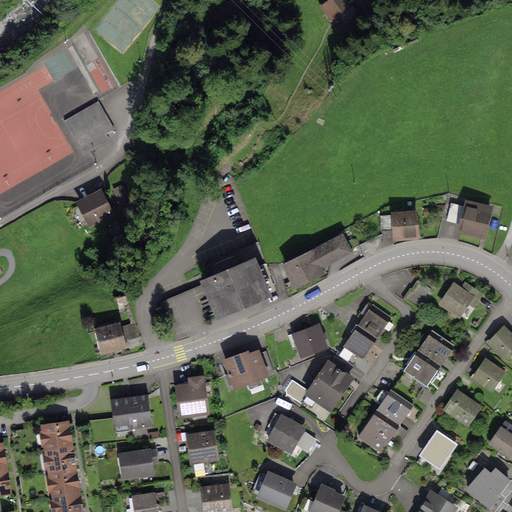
[(349,0),(337,0),(328,7),(340,24),(358,12),(349,0)]
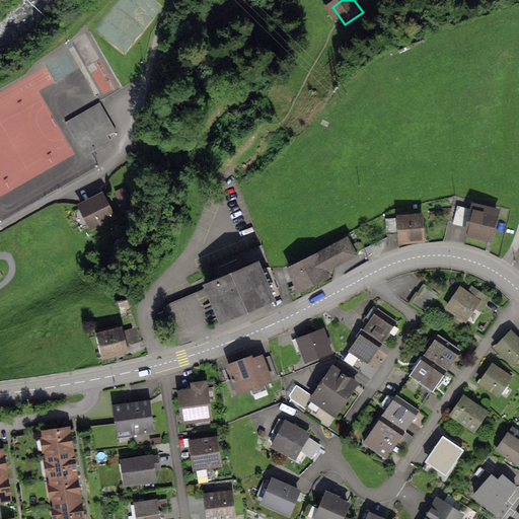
[(108,193),(81,206),(93,231),(121,218),(108,193)]
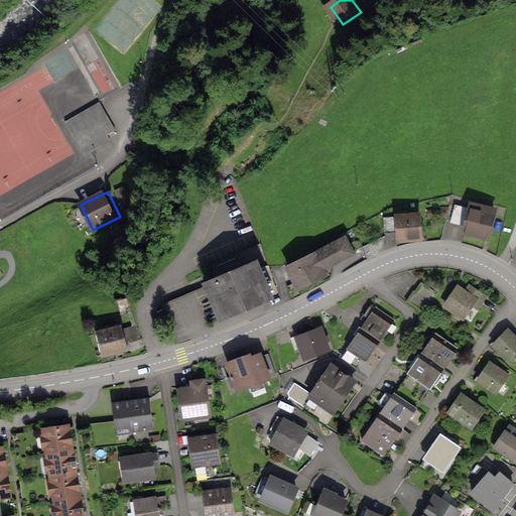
[(471,208),(464,235),(489,241),(496,214),(471,208)]
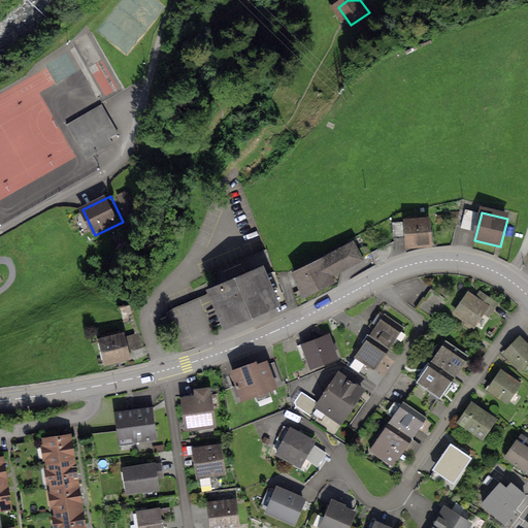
[(403,226),(406,250),(429,248),(427,224),(403,226)]
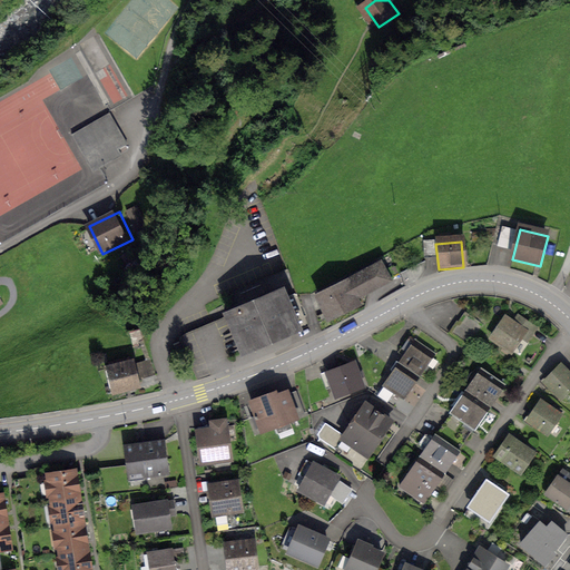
[(349,281),(359,301),(394,284),(384,264),(349,281)]
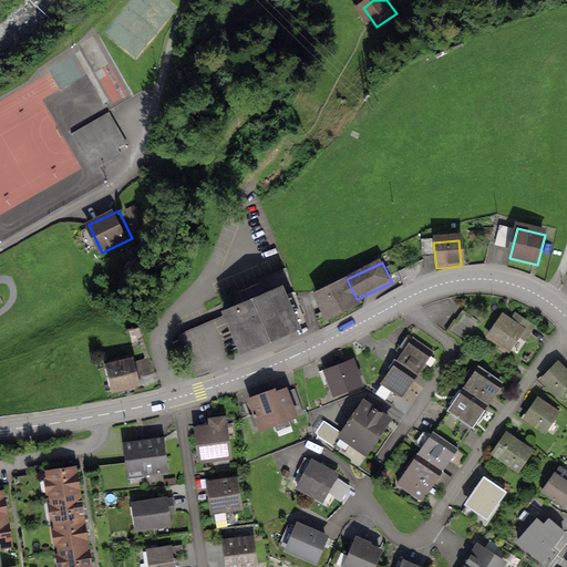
[(357,299),(347,279),(312,297),(326,322),(360,306),(357,299)]
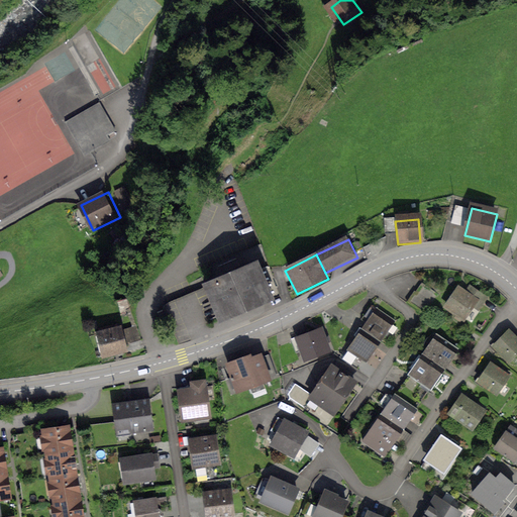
[(206,284),(219,321),(270,303),(255,266),(206,284)]
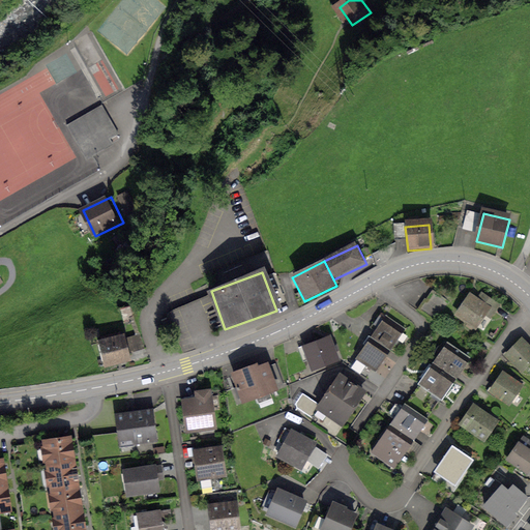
[(424,300),(417,311),(435,322),(449,301),(435,292),(428,302),(424,300)]
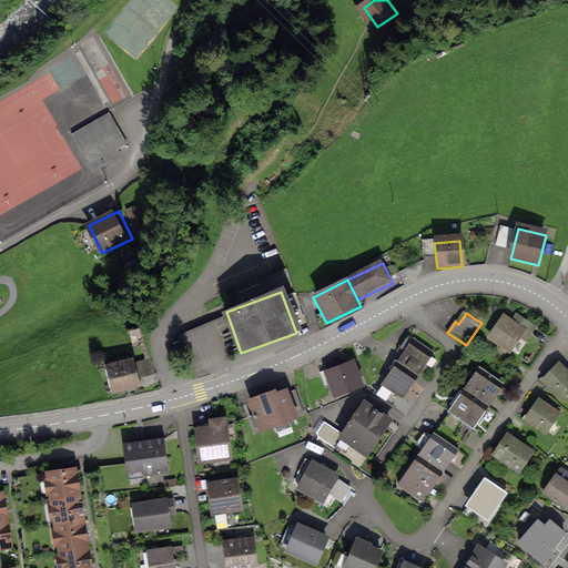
[(514,324),(504,316),(490,336),(509,350),(523,331),(529,335),(534,327),(521,318),(517,325),(514,324)]
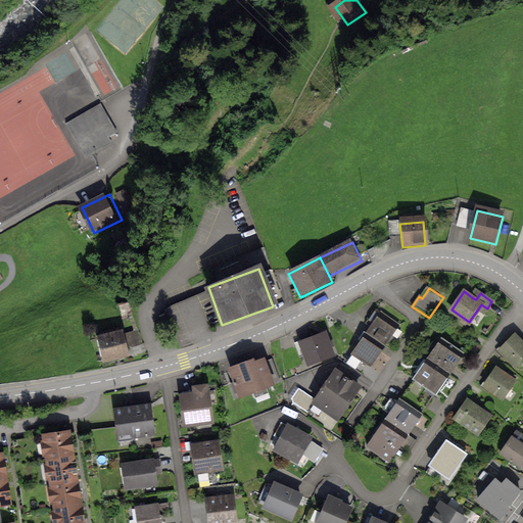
[(374,323),(381,312),(376,308),(368,319),(374,323)]
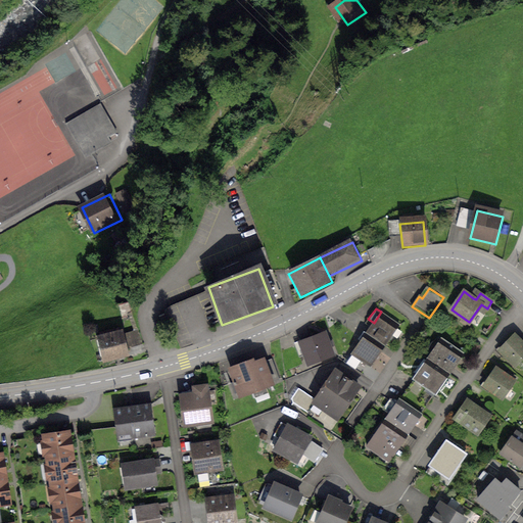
[(399,324),(381,312),(374,323),(366,333),(384,345),(390,337),(399,324)]
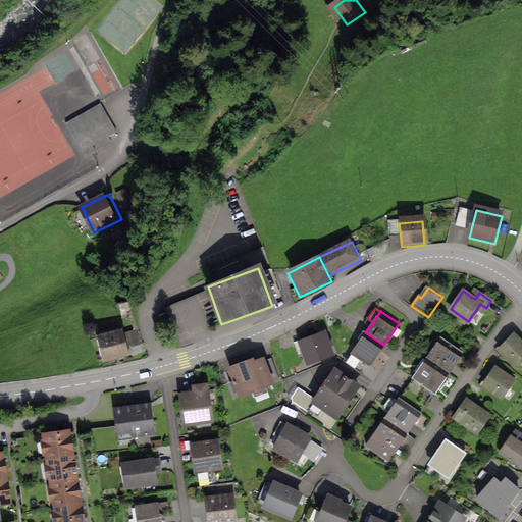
[(374,359),(383,345),(365,332),(363,330),(358,338),(360,340),(351,354),(360,360),(369,366),(374,359)]
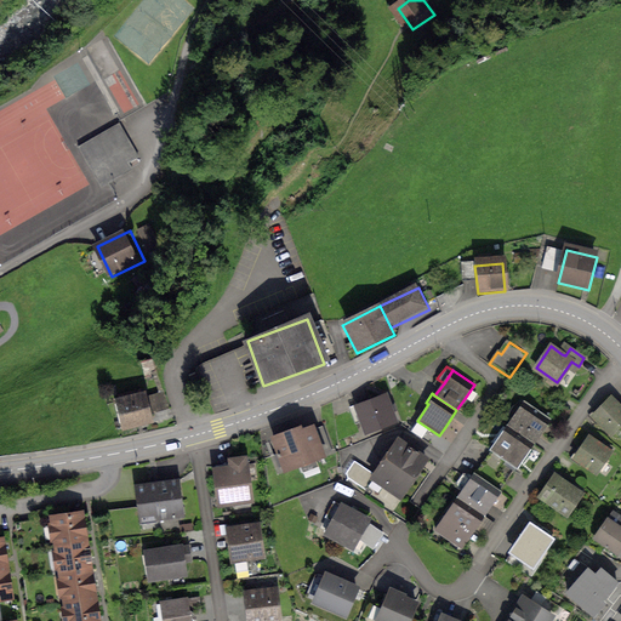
[(387,396),(355,409),(368,438),(399,425),(387,396)]
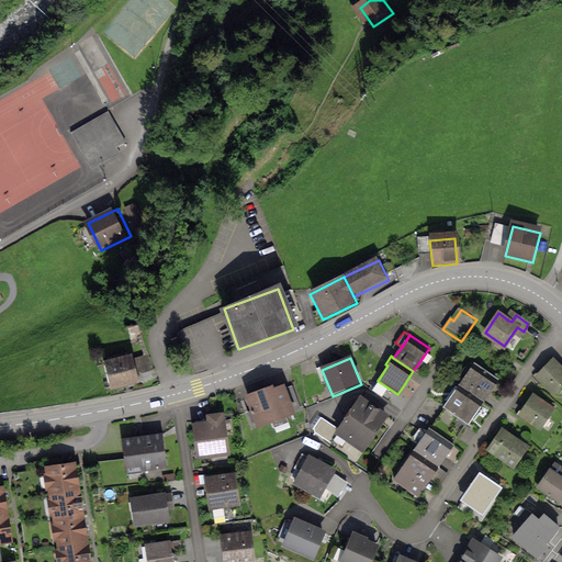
[(561,368),(553,359),(537,375),(553,392),(561,383),(561,368)]
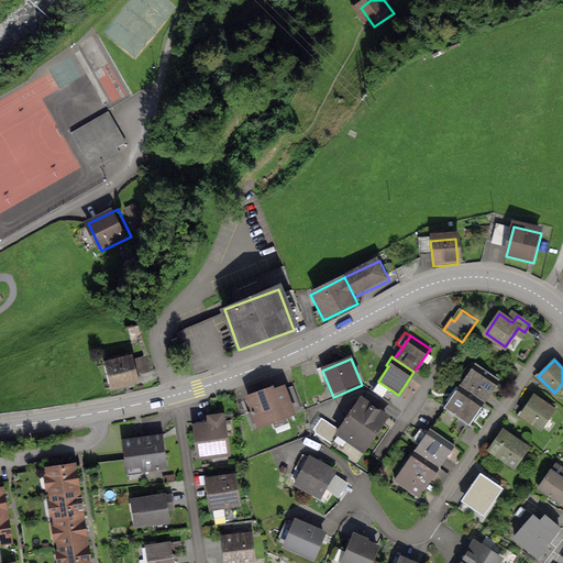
[(107,368),(112,393),(139,386),(133,362),(107,368)]
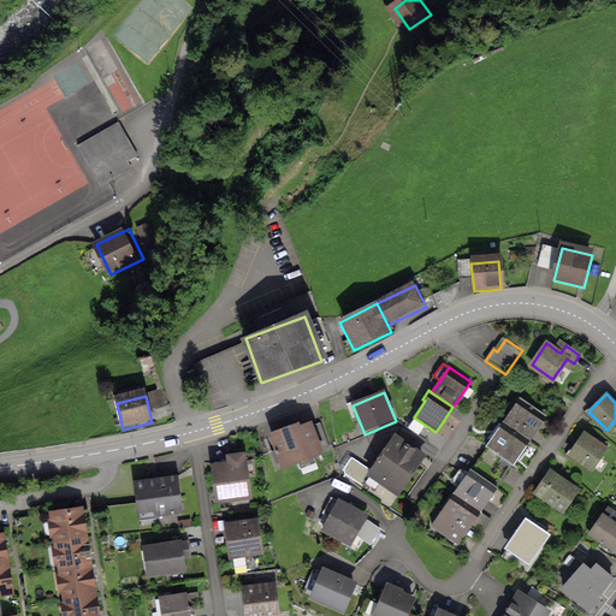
[(546,415),(520,398),(503,422),(529,440),(538,427),(546,415)]
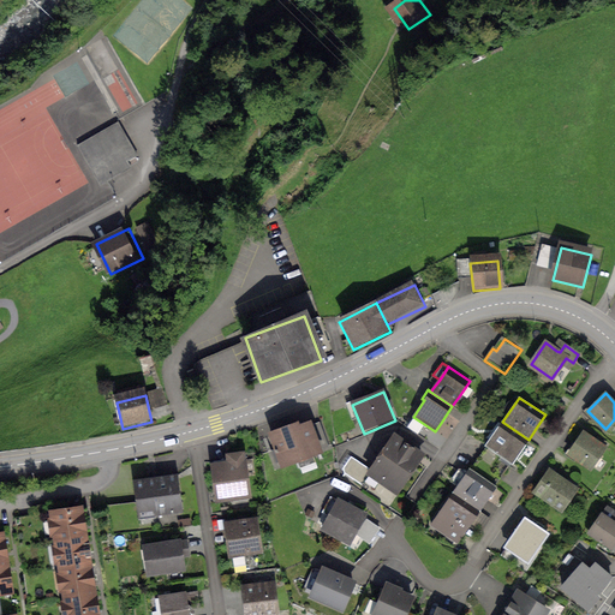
[(560,402),(555,408),(561,412),(565,407),(560,402)]
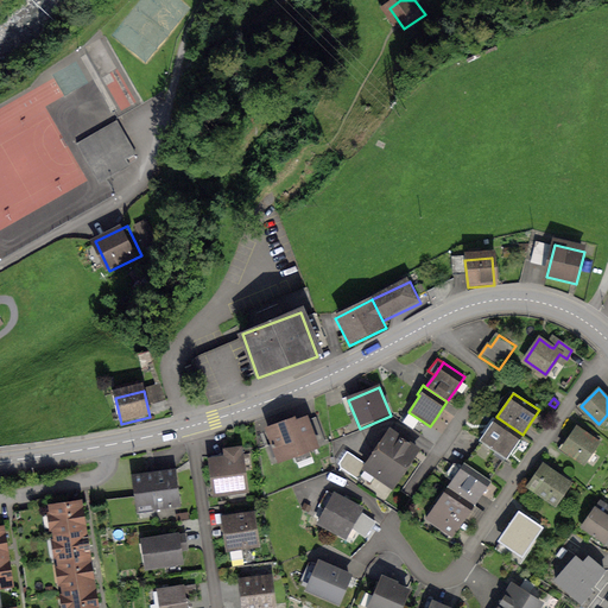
[(419,419),(409,412),(403,422),(413,429),(419,419)]
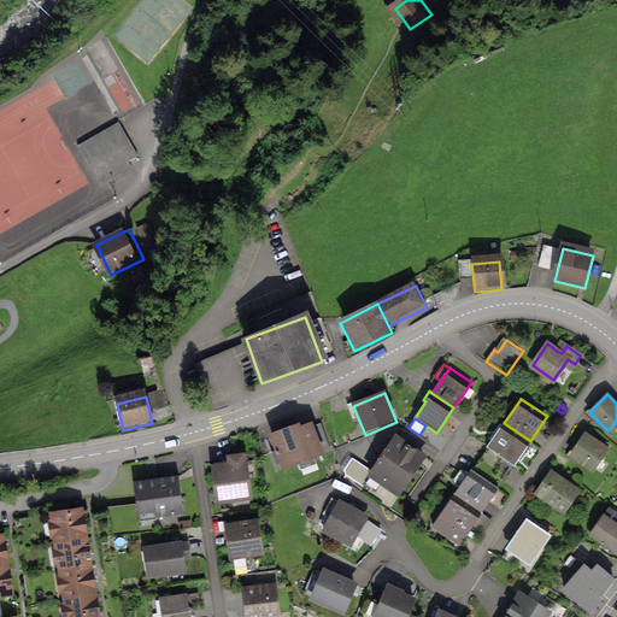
[(269,439),(282,471),(319,456),(306,423),(269,439)]
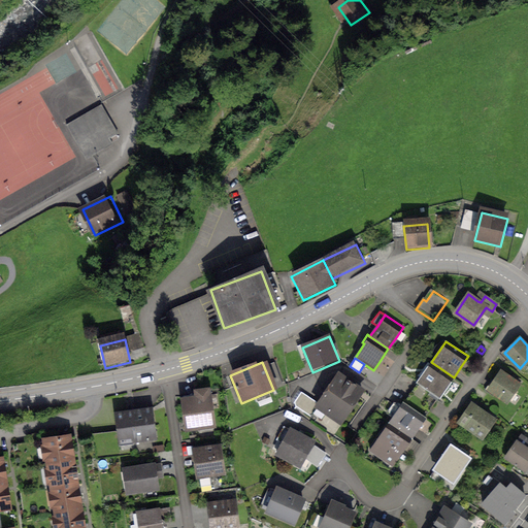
[(425,371),(417,383),(439,398),(454,377),(431,362),(425,371)]
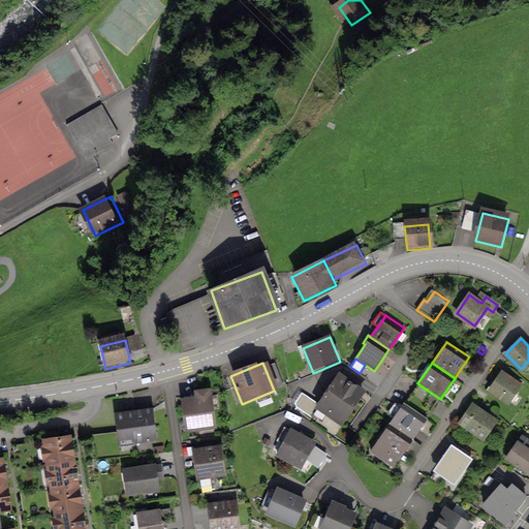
[(512,378),(503,372),(490,390),(507,403),(521,384),(512,378)]
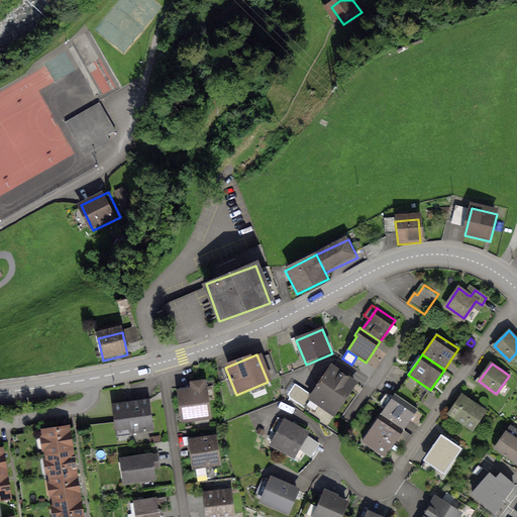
[(310,398),(332,414),(352,385),(354,383),(331,368),(310,398)]
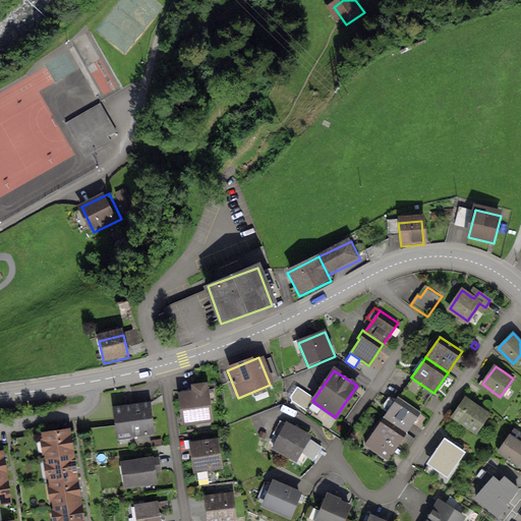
[(180,396),(184,426),(213,422),(208,388),(192,390),(192,394),(180,396)]
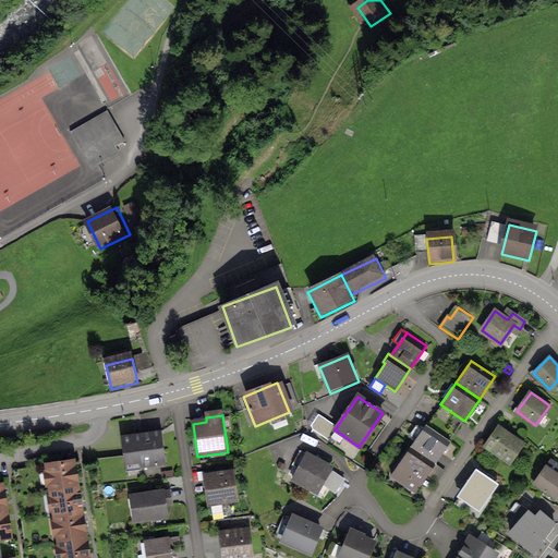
[(450,441),(425,425),(411,447),(435,463),(440,456),(450,441)]
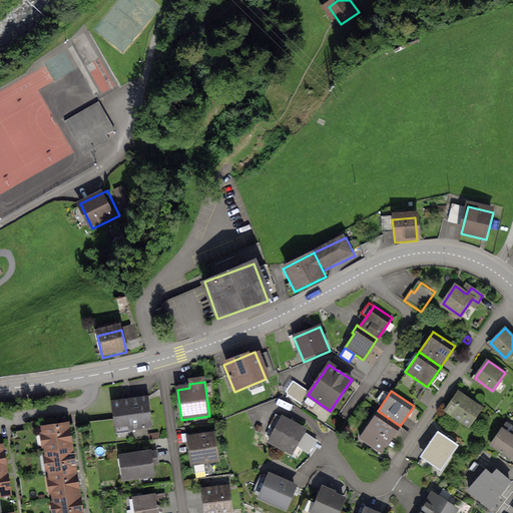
[(474,404),(459,392),(447,410),(469,425),(480,408),(474,404)]
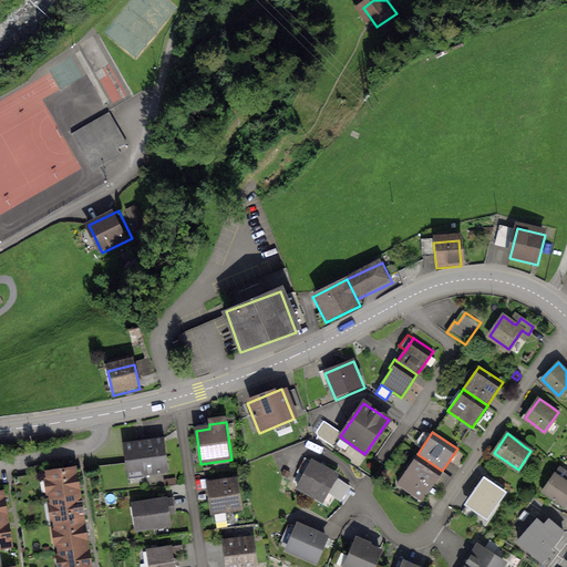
[(125,447),(131,480),(169,473),(165,441),(125,447)]
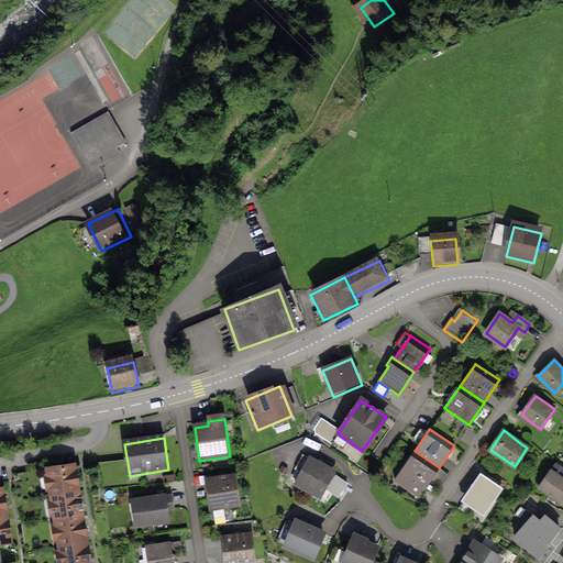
[(439,467),(415,451),(395,481),(419,497),(434,475),(439,467)]
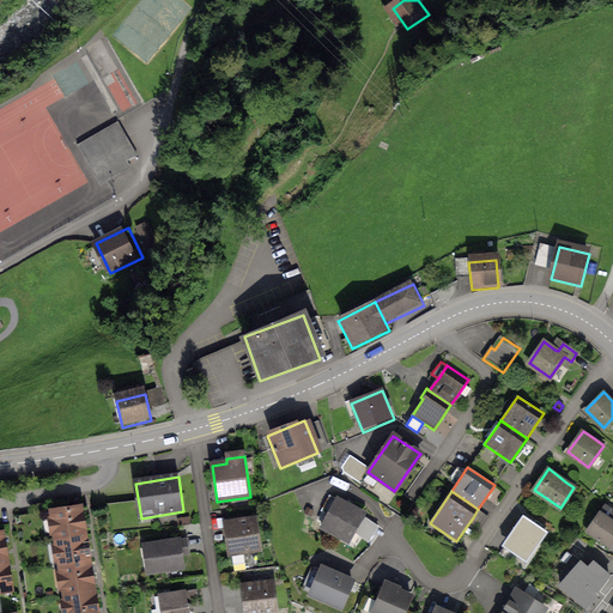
[(365,519),(338,502),(322,529),(350,545),(365,519)]
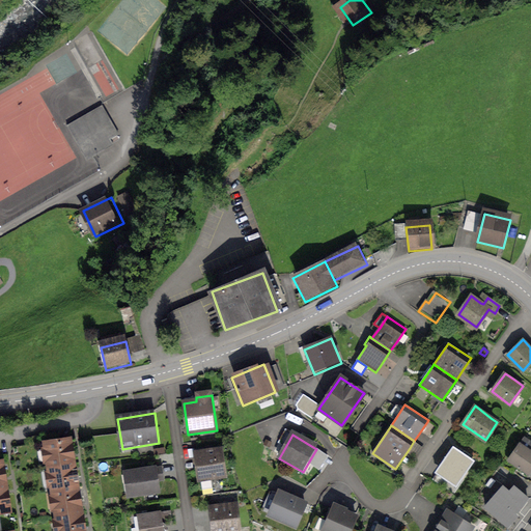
[(73,456),(71,441),(43,445),(56,530),(85,530),(83,518),(81,504),(75,469),(73,456)]
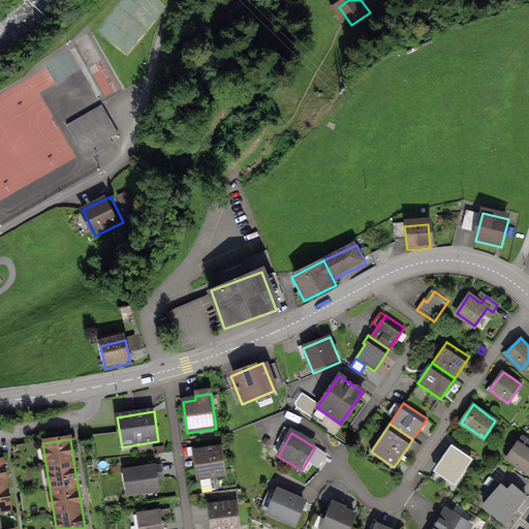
[(460,450),(452,444),(434,470),(455,484),(472,459),(460,450)]
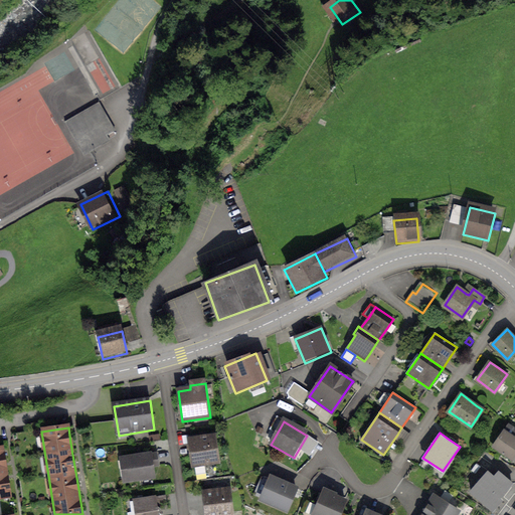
[(514,458),(514,441),(504,434),(493,449),(512,463),(514,458)]
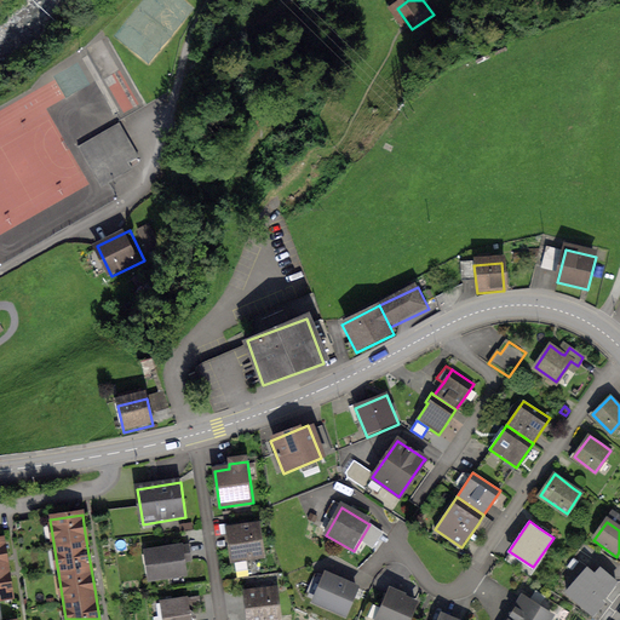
[(229,537),(233,564),(264,560),(260,532),(229,537)]
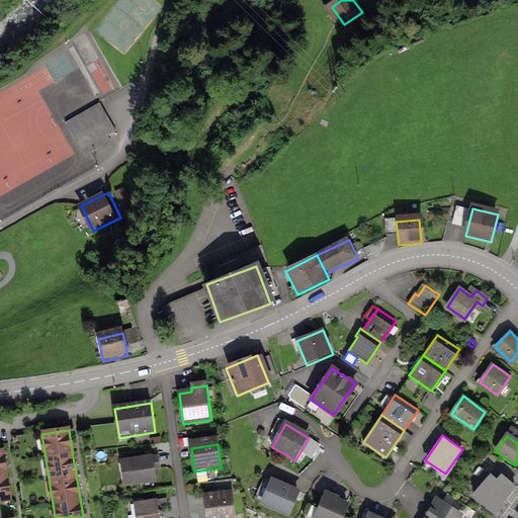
[(7,466),(5,452),(0,452),(0,504),(13,502),(9,480),(7,466)]
